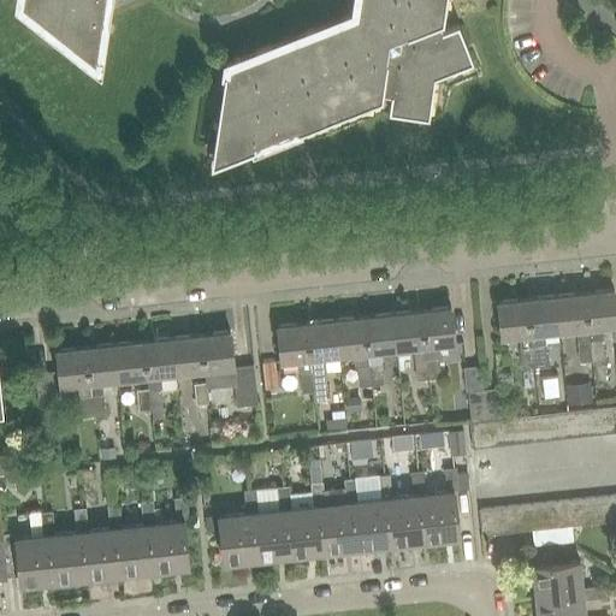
[(18,0),(18,6),(99,70),(108,0),(355,0),(354,9),(357,11),(351,18),(349,16),(226,64),(211,166),(381,99),(381,95),(391,96),(389,113),(428,119),(434,78),(473,63),(458,25),(442,31),(439,23),(443,22),(445,0),(18,0)]
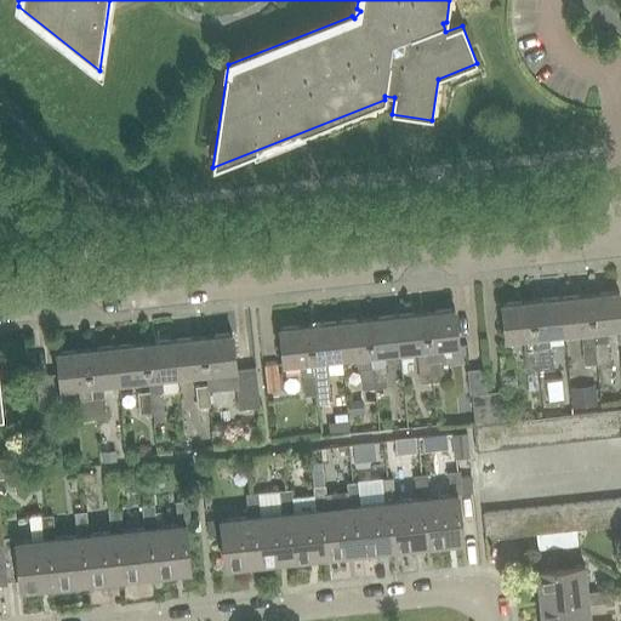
[(590,296),(597,365),(609,364),(608,346),(610,346),(608,330),(620,328),(620,312),(619,292),(590,296)]
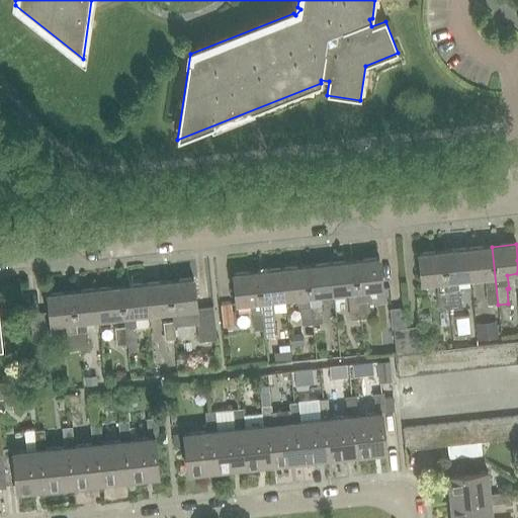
[(467,249),(470,279),(486,277),(488,306),(498,305),(492,247),(467,249)]
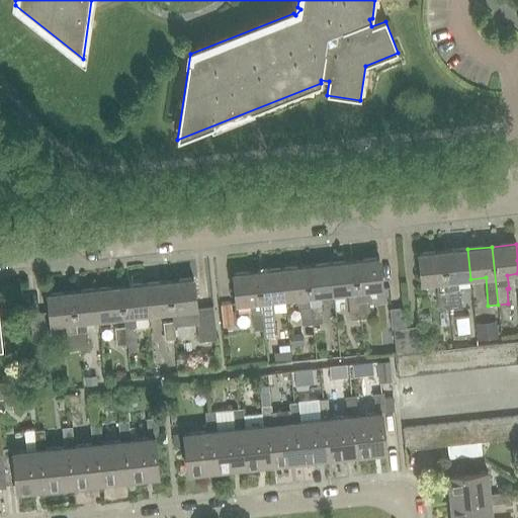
[(458,280),(470,279),(467,249),(443,252),(446,282),(449,310),(460,309),(458,294),(460,294),(458,280)]
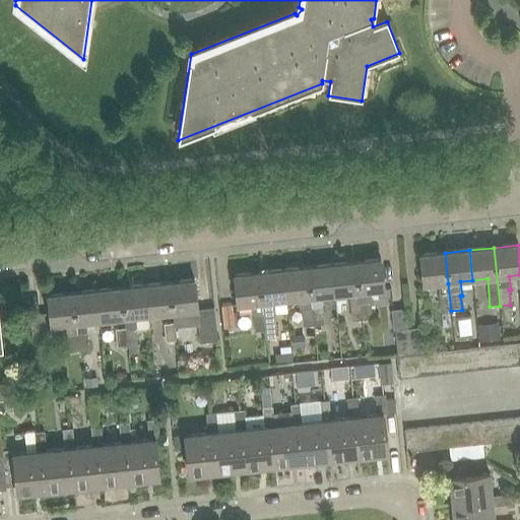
[(451,311),(448,283),(445,253),(419,255),(424,285),(439,284),(442,312),(451,311)]
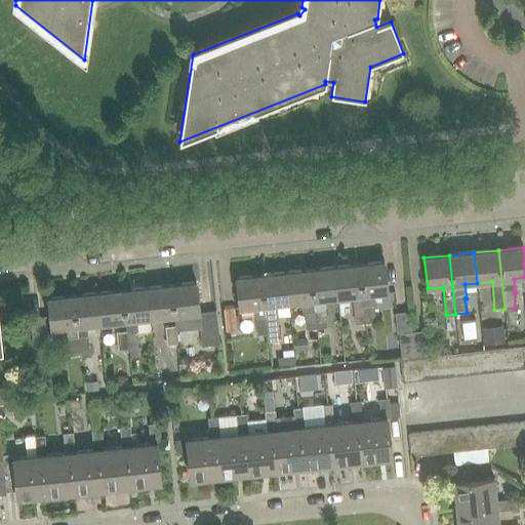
[(374,294),(387,293),(384,261),(359,265),(362,295),(365,323),(375,322),(374,312),(377,312),(377,305),(375,305),(374,294)]
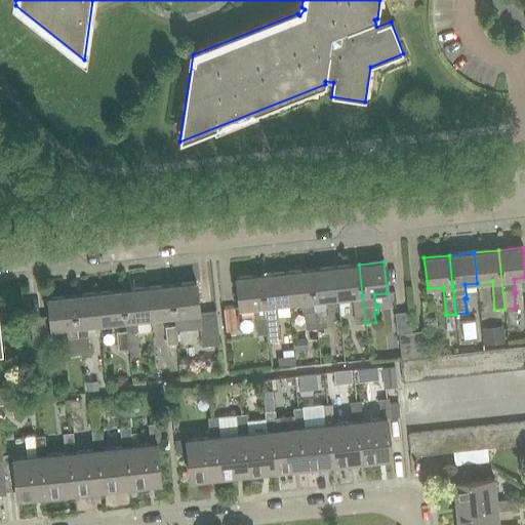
[(365,323),(362,295),(359,265),(333,268),(337,298),(352,297),(355,324),(365,323)]
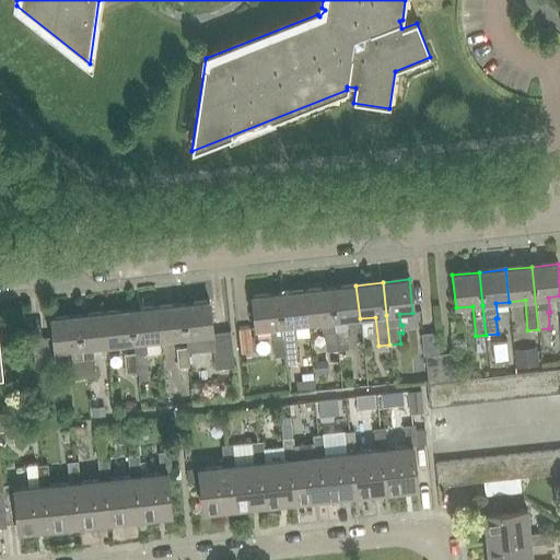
[(346,321),(360,318),(356,286),(330,288),(335,322),(337,351),(348,350),(346,333),(347,331),(346,321)]
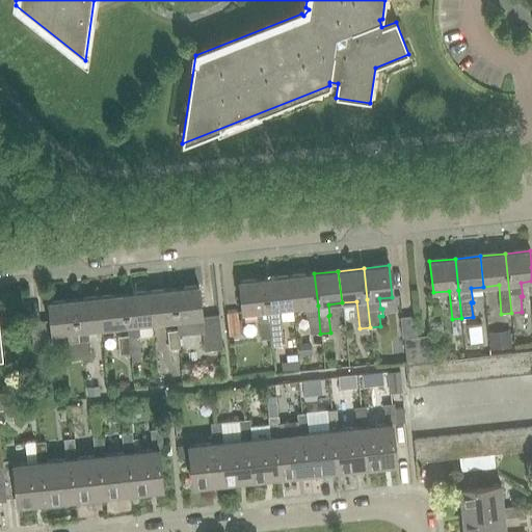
[(320,334),(318,306),(314,273),(289,276),(292,308),(304,307),(307,318),(308,318),(310,335),(320,334)]
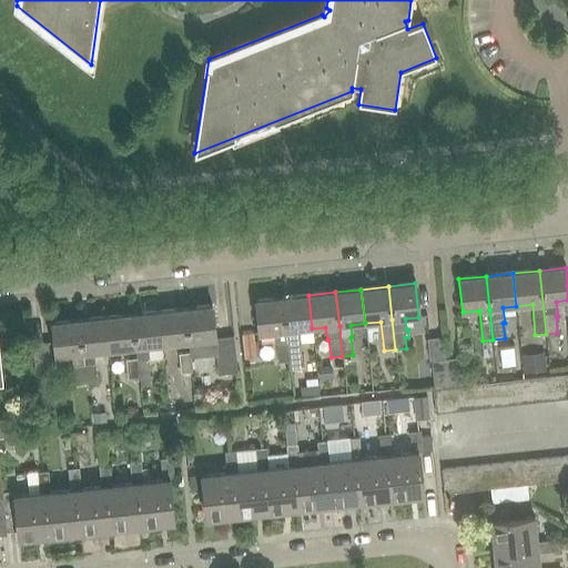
[(301,330),(312,328),(308,295),(282,298),(285,332),(288,363),(290,373),(303,371),(301,347),(302,347),(301,330)]
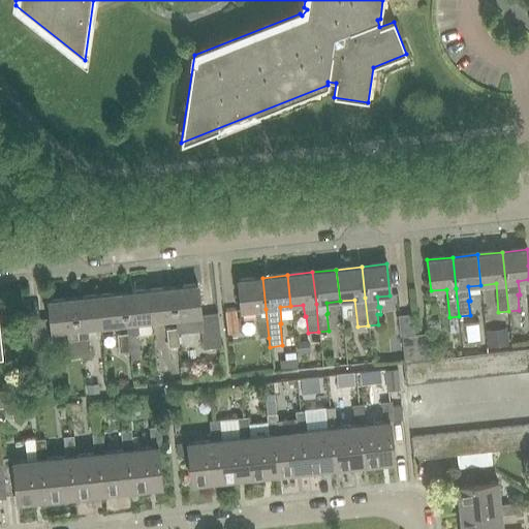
[(269,338),(266,309),(262,278),(238,281),(241,312),(256,310),(259,339),(269,338)]
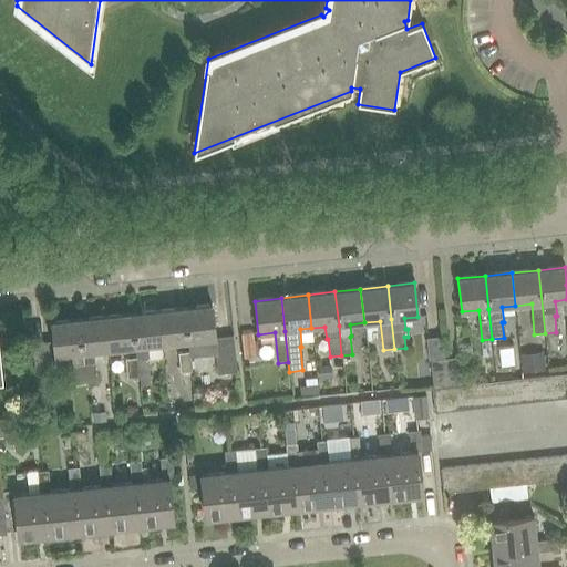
[(184,308),(188,341),(189,358),(215,354),(217,374),(236,372),(233,337),(215,339),(212,305),(184,308)]
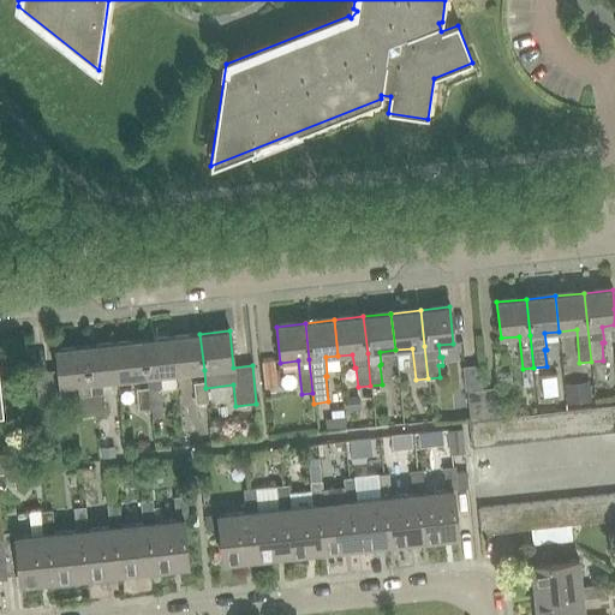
[(175,374),(204,370),(199,334),(171,338),(175,374)]
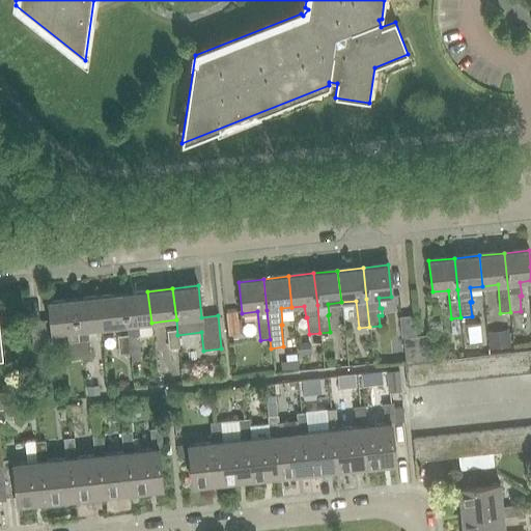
[(131,363),(141,362),(139,335),(152,333),(151,323),(147,291),(122,294),(127,326),(128,336),(130,354),(131,363)]
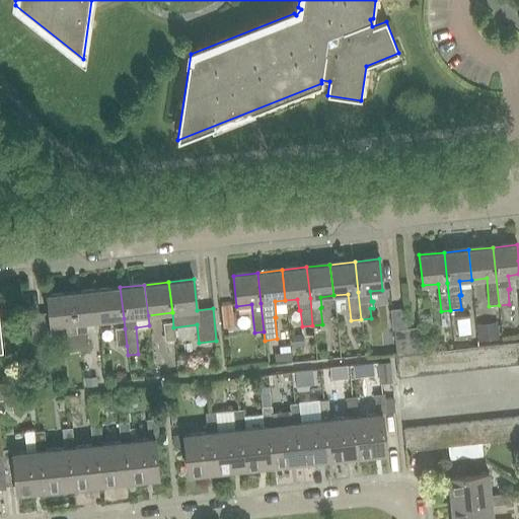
[(99,320),(124,318),(120,287),(96,290),(99,320)]
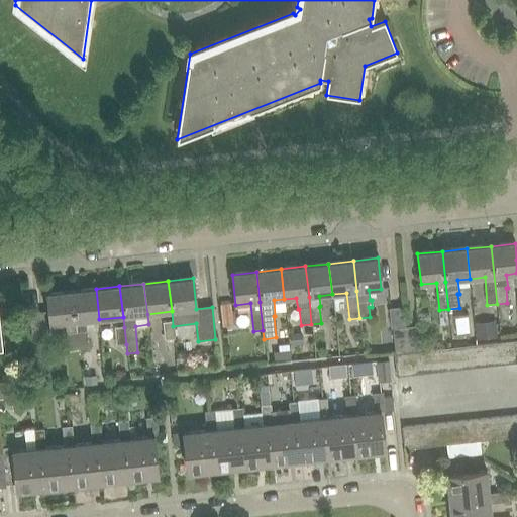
[(85,321),(99,319),(96,289),(71,292),(75,322),(78,350),(88,348),(85,321)]
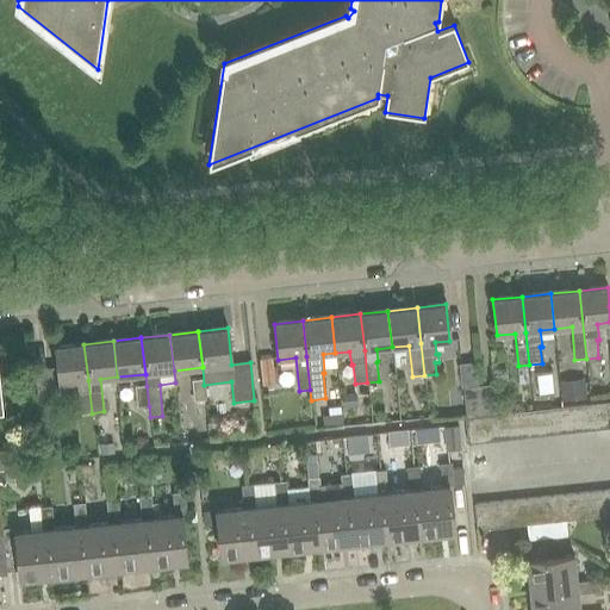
[(92,414),(88,380),(83,344),(55,347),(60,383),(76,381),(81,415),(92,414)]
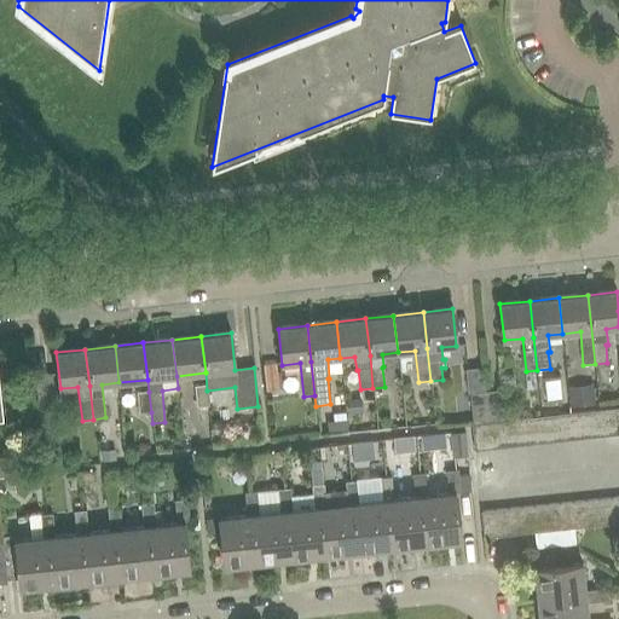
[(279,391),(277,363),(264,364),(266,392),(279,391)]
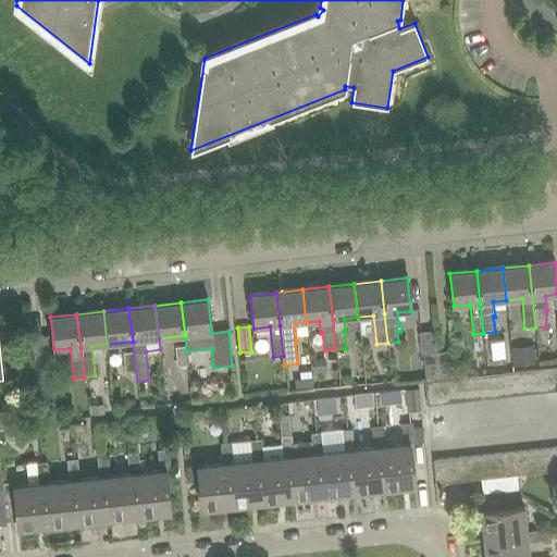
[(52,371),(49,336),(34,337),(37,372),(52,371)]
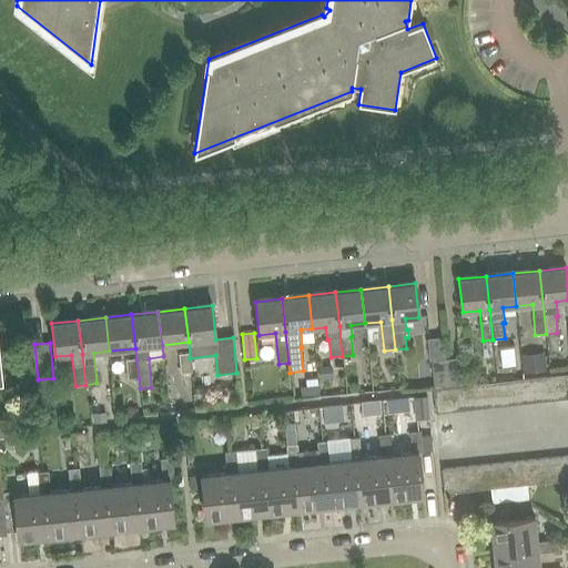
[(192,372),(190,353),(179,354),(181,373),(192,372)]
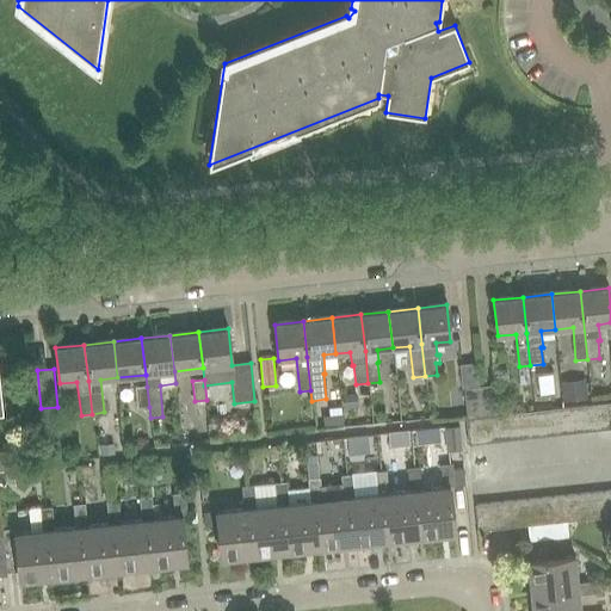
[(585,380),(561,382),(563,401),(587,399),(585,380)]
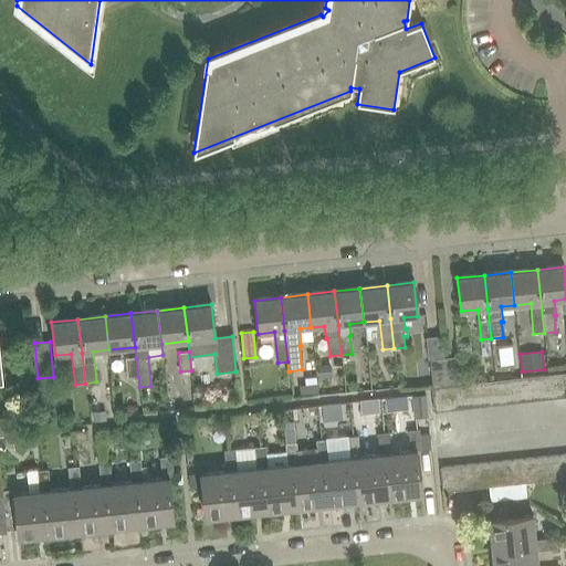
[(461,385),(458,357),(444,358),(447,387),(461,385)]
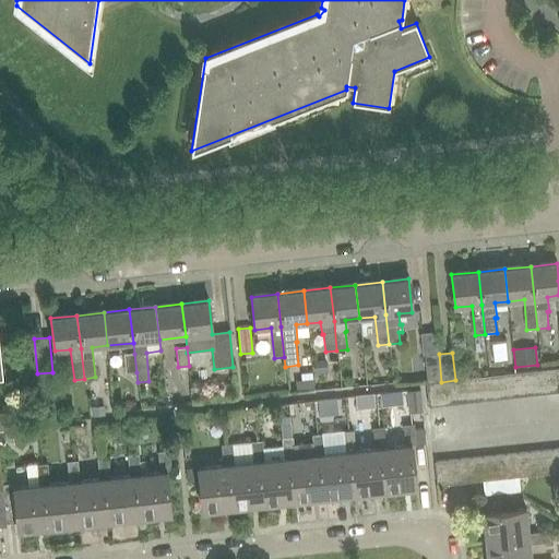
[(137,372),(134,354),(123,355),(126,375),(137,372)]
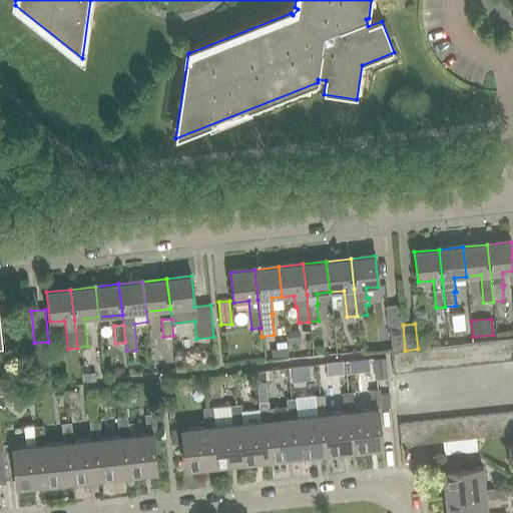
[(405,351),(403,325),(390,327),(393,352),(405,351)]
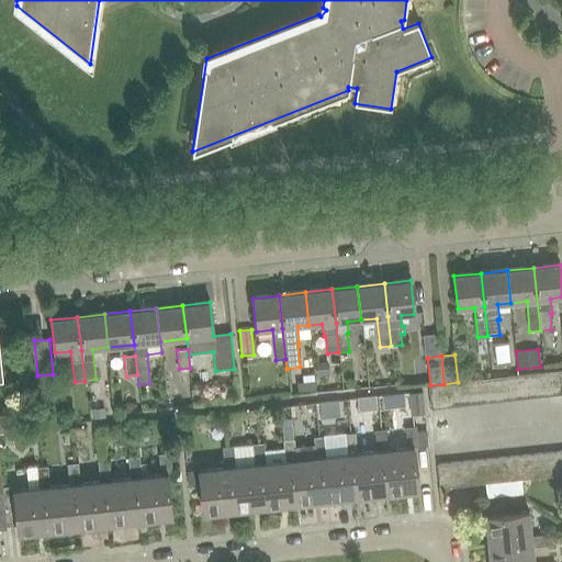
[(328,362),(315,363),(317,377),(329,374),(328,362)]
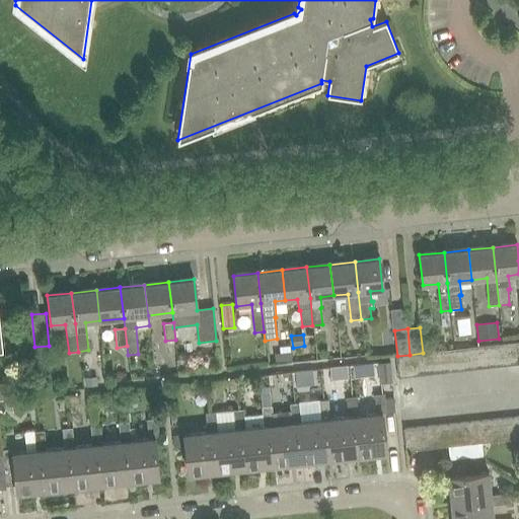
[(518,365),(516,344),(505,345),(507,366),(518,365)]
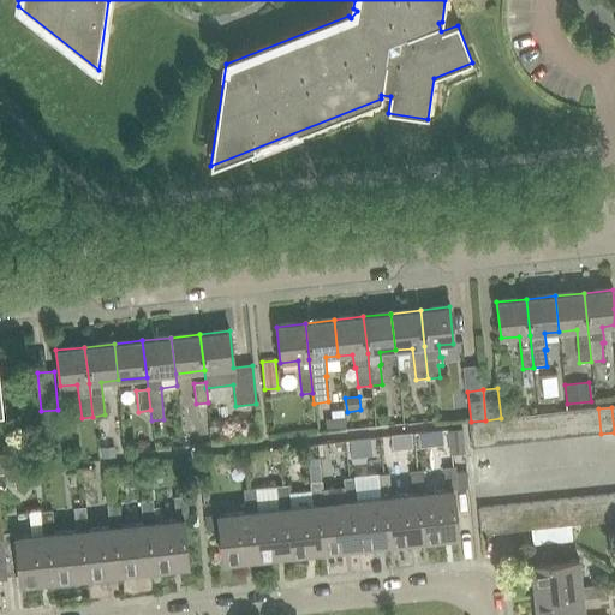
[(601,434),(598,408),(585,410),(587,435),(601,434)]
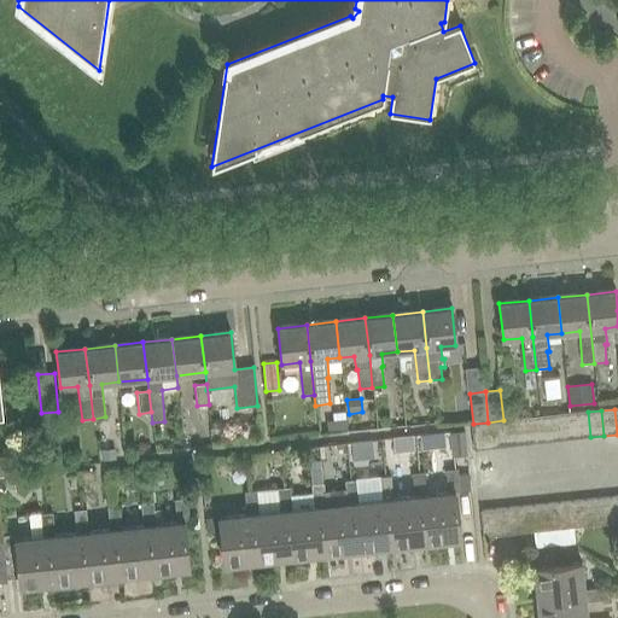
[(588,412),(575,414),(577,439),(590,437),(588,412)]
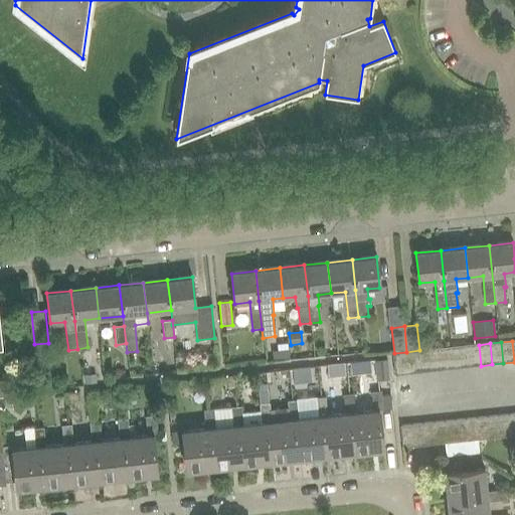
[(479,345),(468,346),(470,367),(481,366),(479,345)]
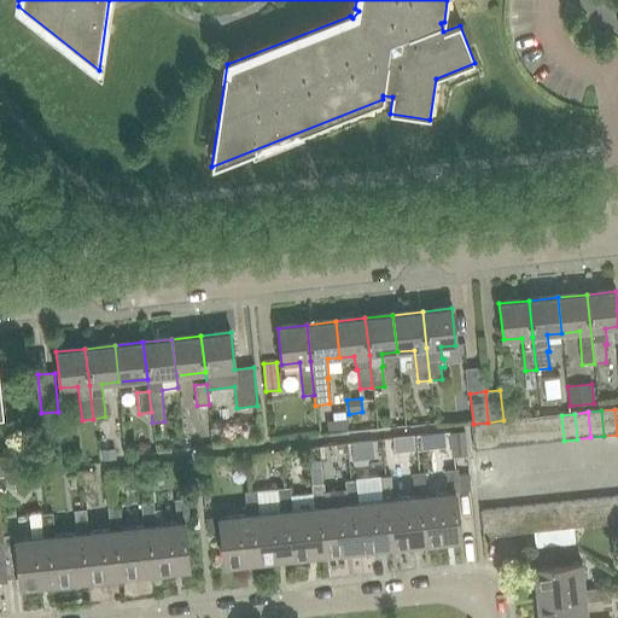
[(564,441),(561,415),(548,417),(552,442),(564,441)]
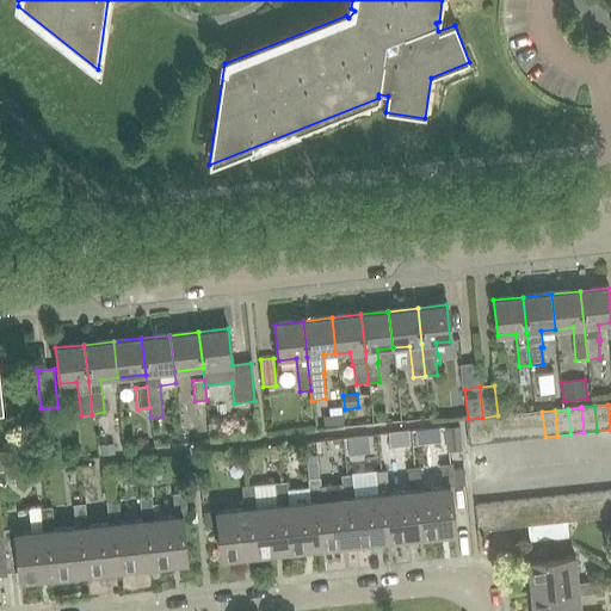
[(545,437),(542,412),(529,413),(532,439),(545,437)]
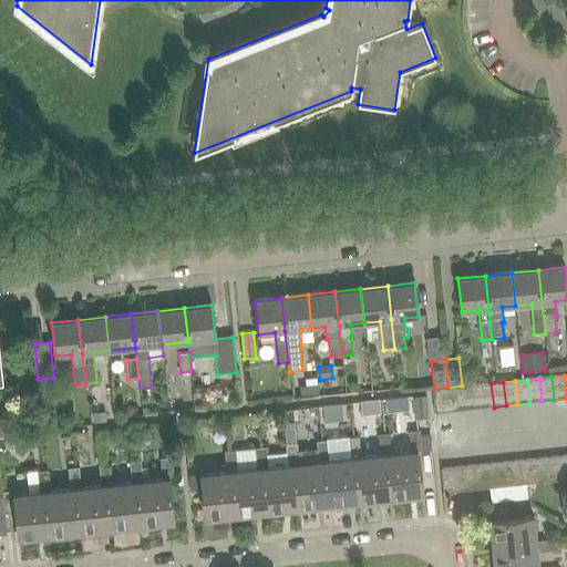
[(494,408),(491,383),(478,385),(482,409),(494,408)]
